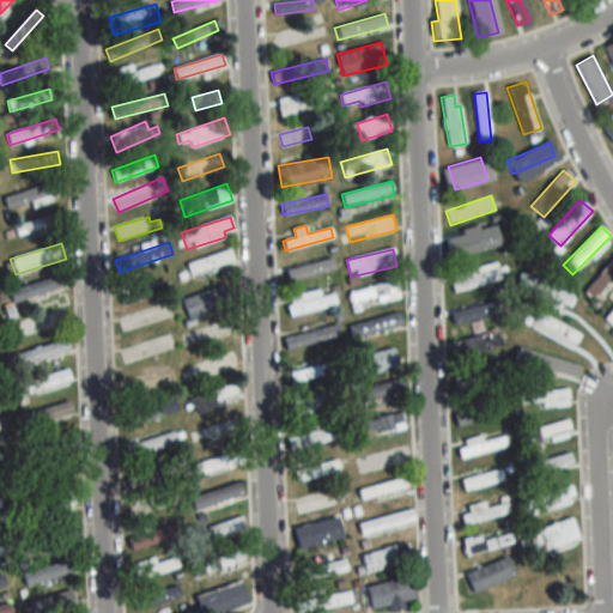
[(188,275),(234,260),(230,250),(184,265),(188,275)]
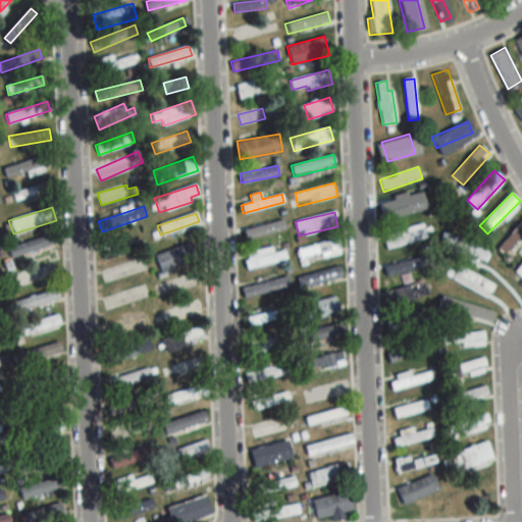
[(283,231),(281,219),(237,227),(239,240),(283,231)]
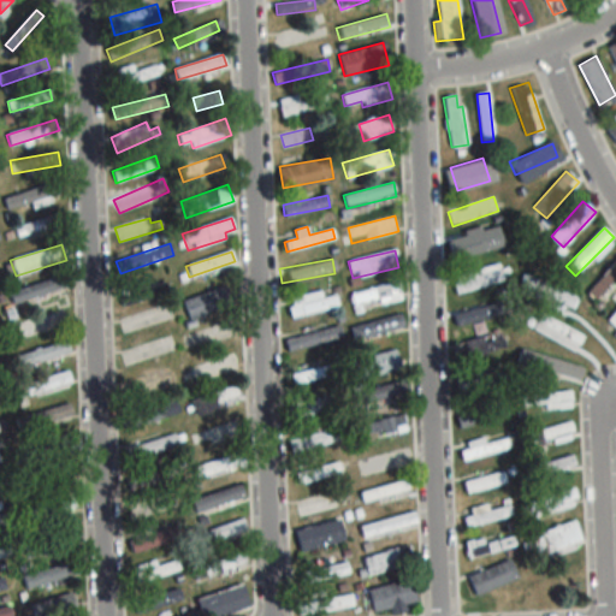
[(615,260),(586,292),(596,302),(615,280),(615,260)]
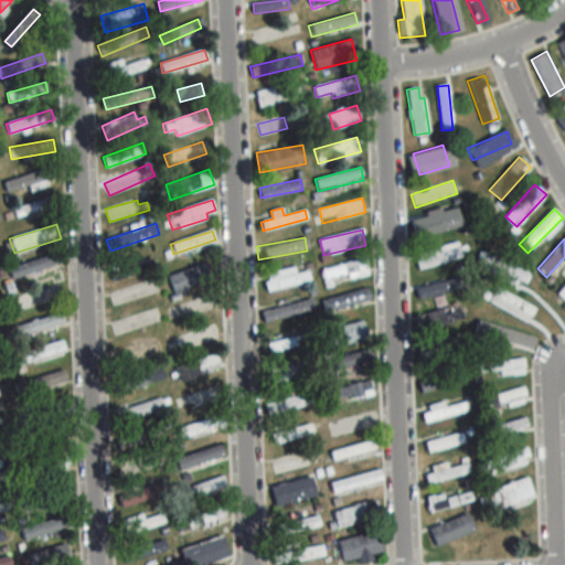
[(414,254),(418,270),(462,257),(457,241),(414,254)]
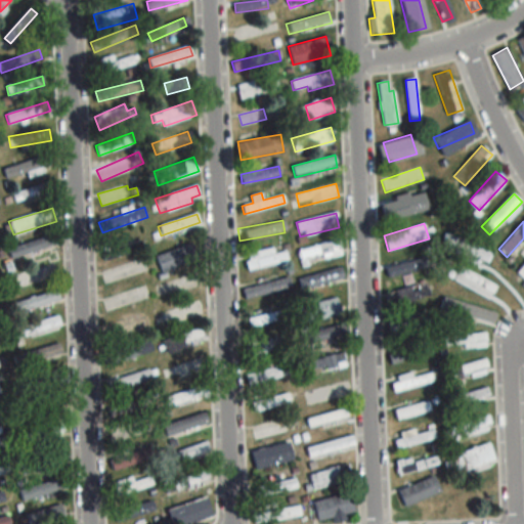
[(8,249),(11,258),(55,244),(52,234),(8,249)]
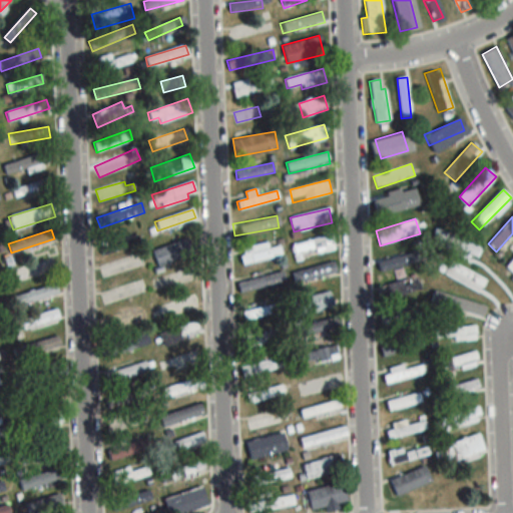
[(335,251),(332,236),(292,243),(294,259),(335,251)]
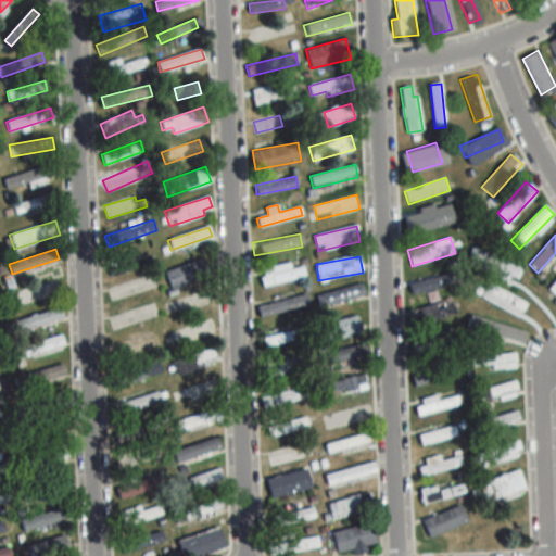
[(210,276),(204,258),(165,273),(171,289),(210,276)]
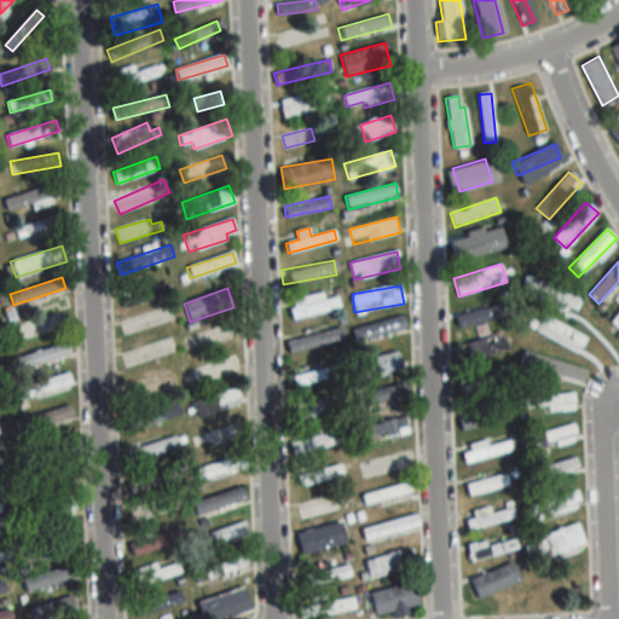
[(288,302),(293,320),(340,307),(337,298),(323,301),(322,293),(288,302)]
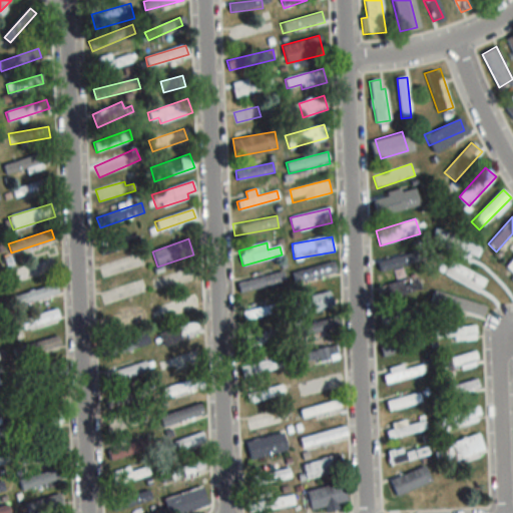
[(512,274),(512,255),(504,265),(512,274)]
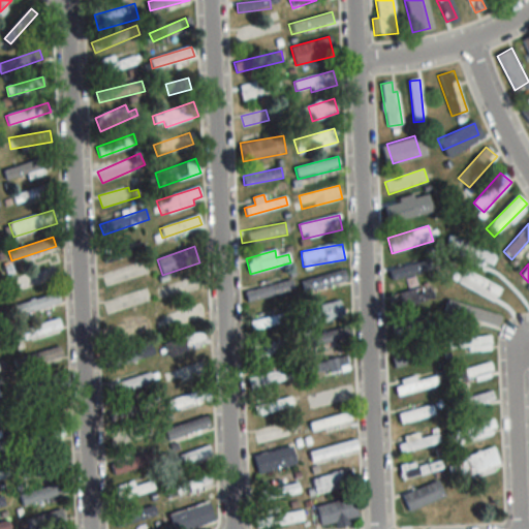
[(146,277),(144,265),(104,273),(106,284),(146,277)]
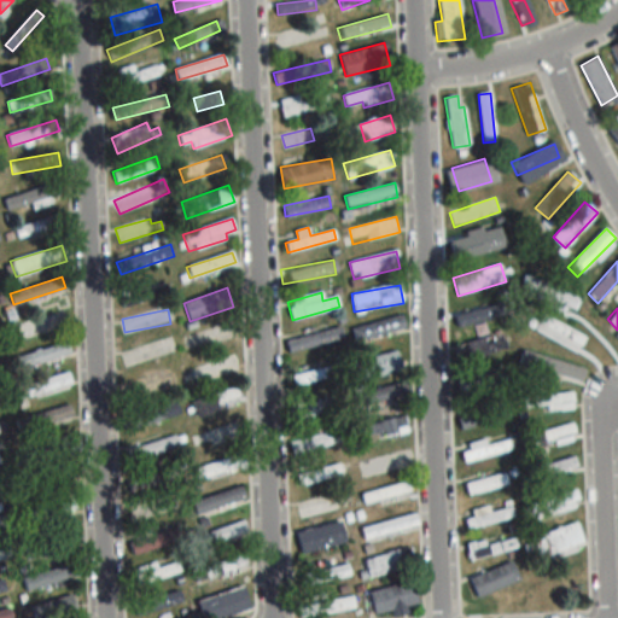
[(18,337),(63,325),(60,315),(16,327),(18,337)]
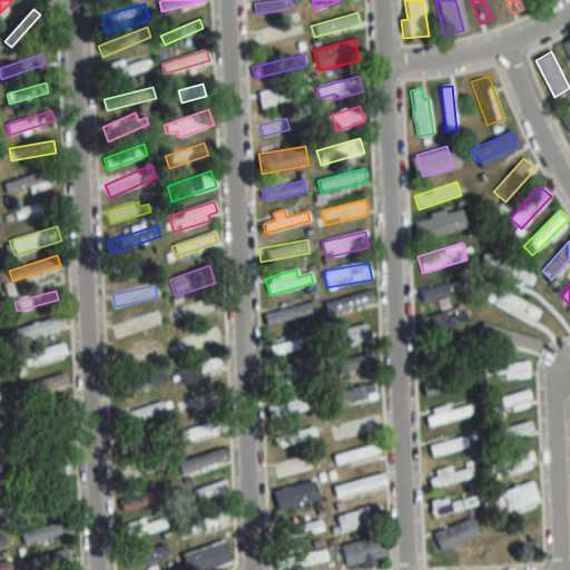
[(373,303),(371,291),(330,302),(333,314),(373,303)]
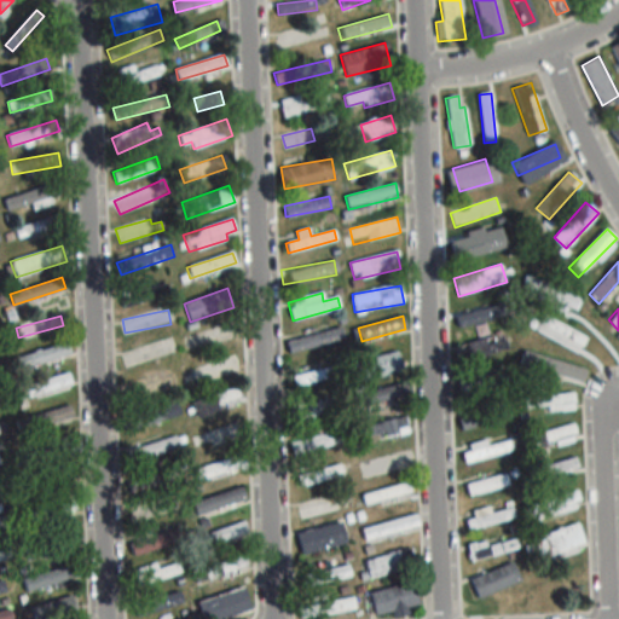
[(534,331),(577,353),(585,337),(543,316),(534,331)]
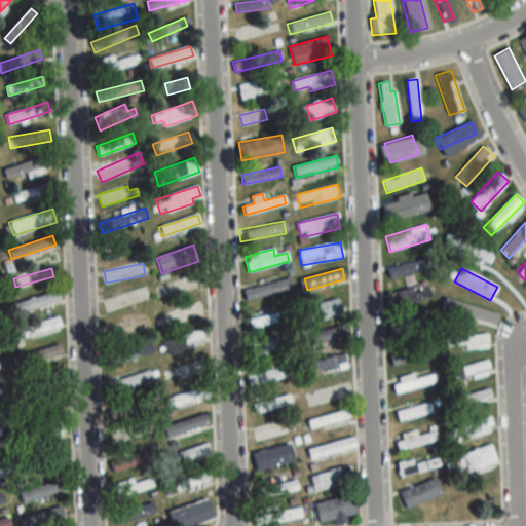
[(159,300),(201,284),(197,273),(155,290),(159,300)]
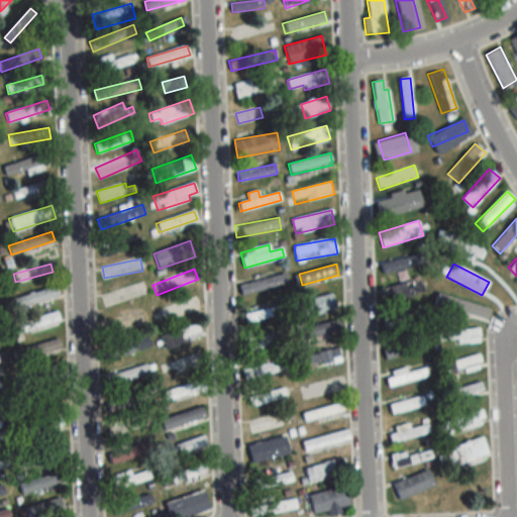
[(288,284),(285,273),(238,286),(241,297),(288,284)]
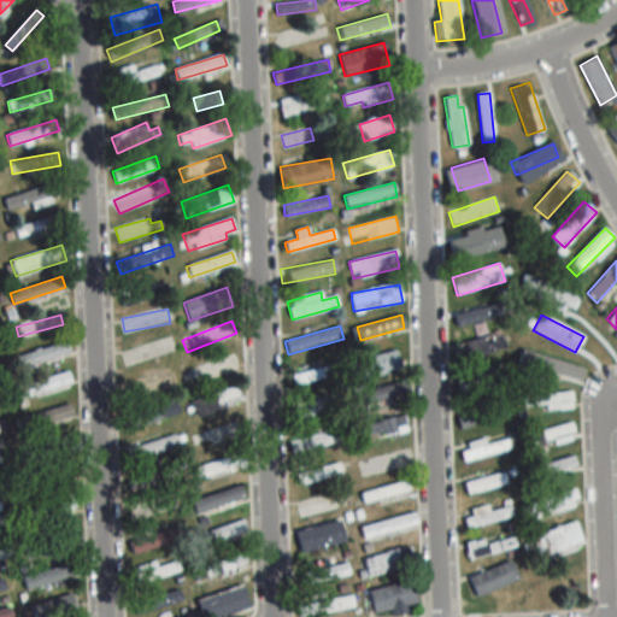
[(70,356),(68,344),(16,354),(19,366),(70,356)]
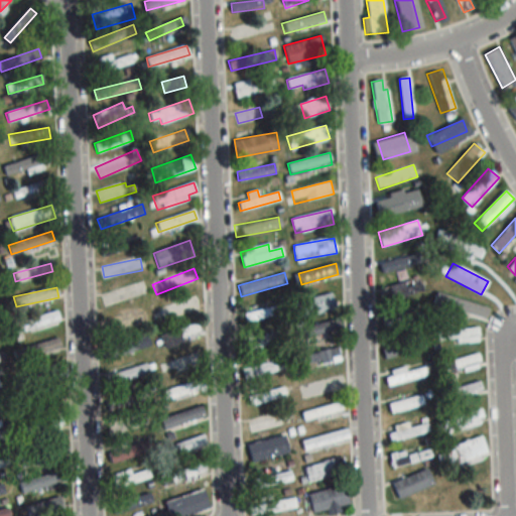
[(299,302),(304,317),(336,308),(331,292),(299,302)]
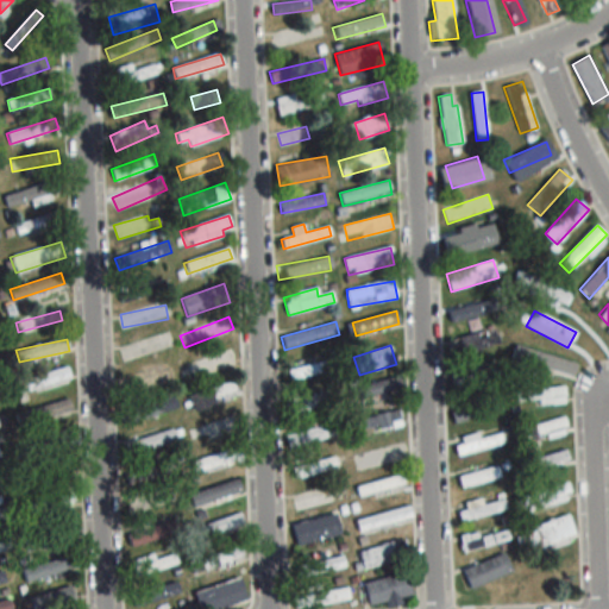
[(236,364),(232,349),(187,363),(190,378),(236,364)]
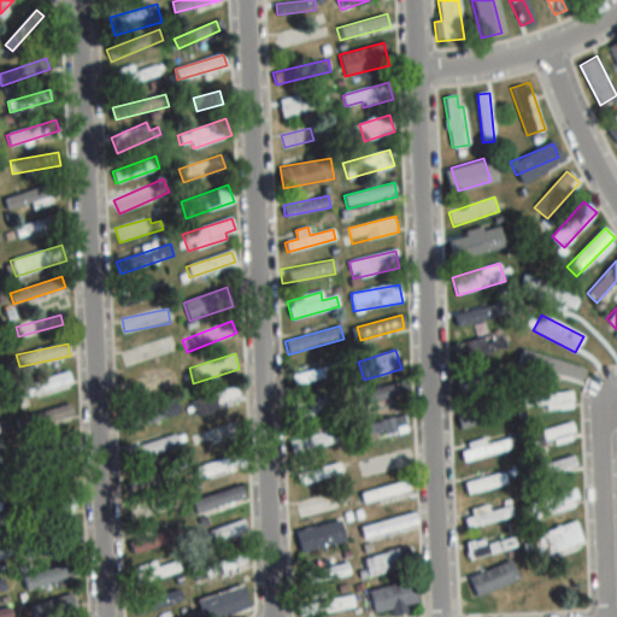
[(291,374),(293,385),(340,374),(338,364),(291,374)]
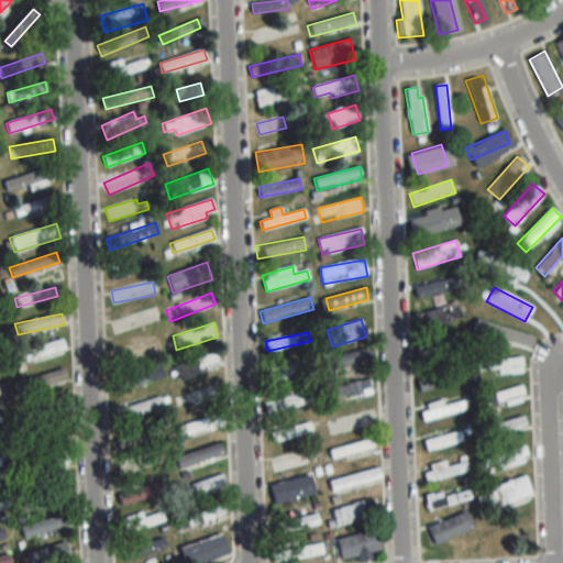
[(62,339),(14,355),(18,364),(65,348),(62,339)]
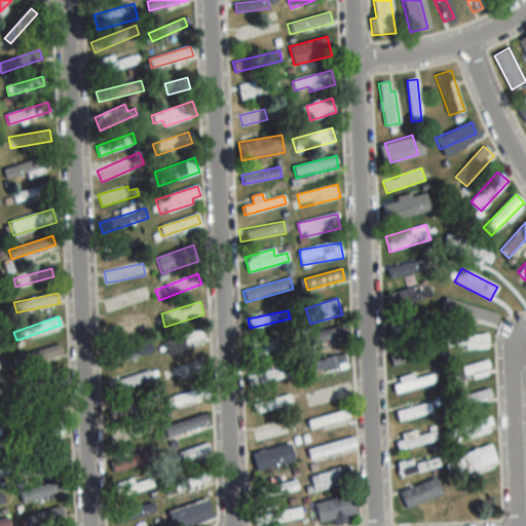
[(105,331),(108,340),(150,328),(147,317),(105,331)]
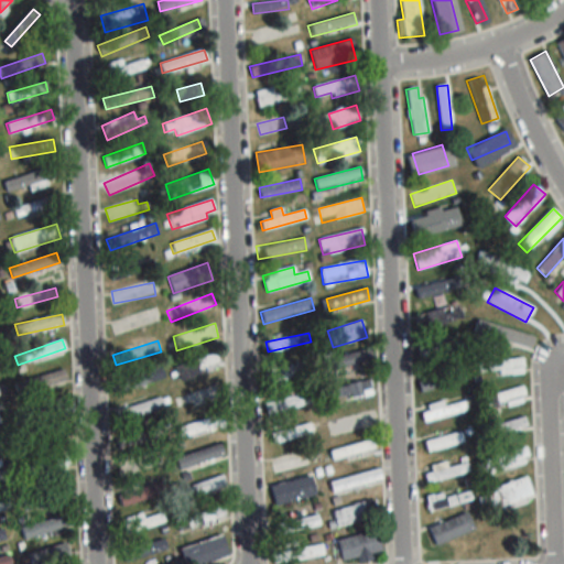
[(213,371),(210,357),(174,365),(177,379),(213,371)]
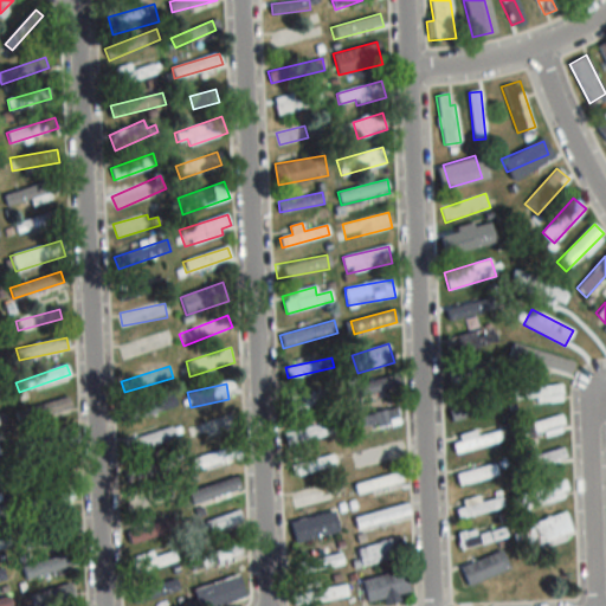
[(307,394),(305,389),(283,395),(288,412),(336,399),(333,387),(307,394)]
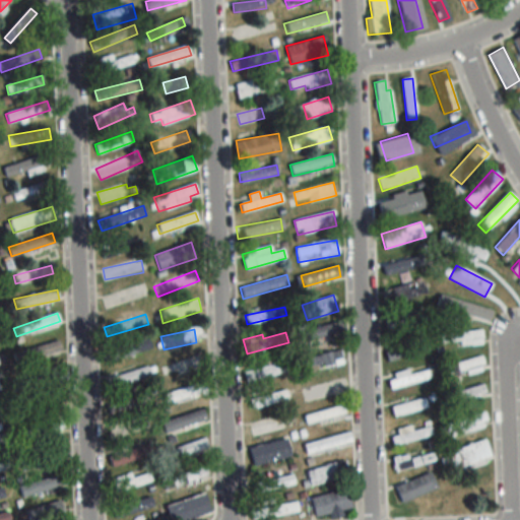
[(481,346),(481,332),(441,332),(441,346),(481,346)]
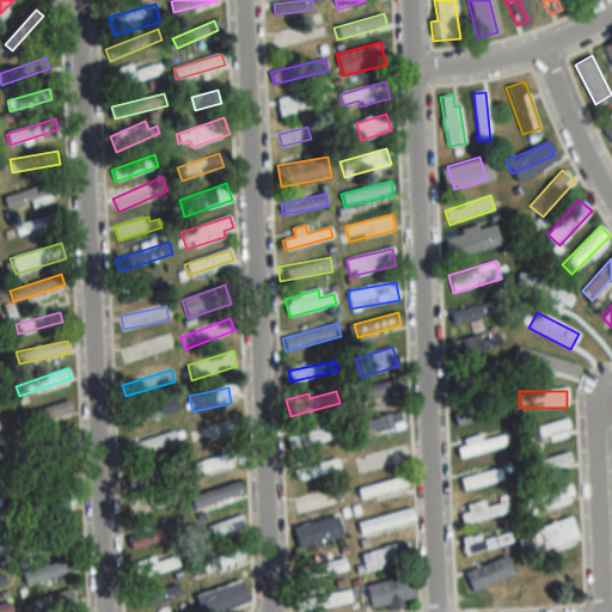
[(177,411),(173,398),(120,414),(123,427),(177,411)]
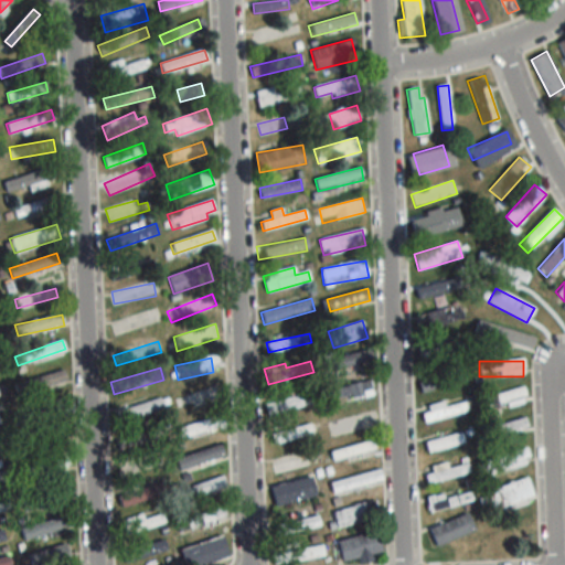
[(422,393),(467,381),(464,370),(418,382),(422,393)]
